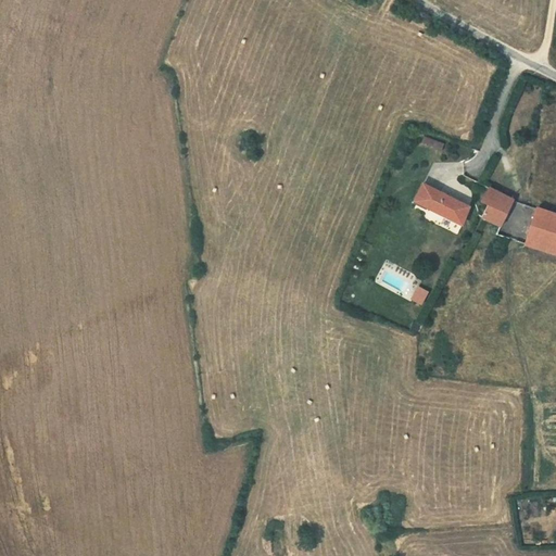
[(421,136),(419,143),(441,149),(443,141),(421,136)]
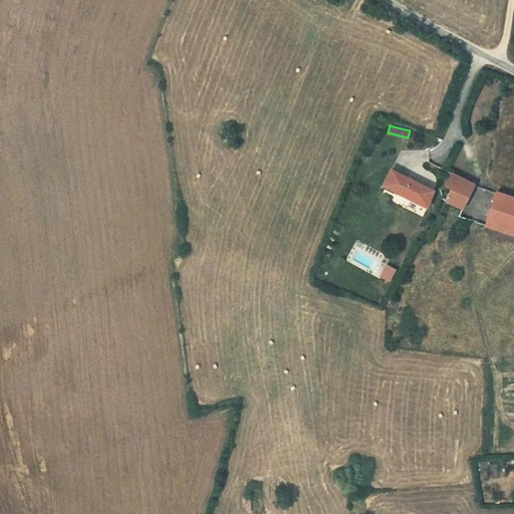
[(402,175),(399,182),(434,198),(441,184),(431,178),(407,166),(406,167),(402,175)]
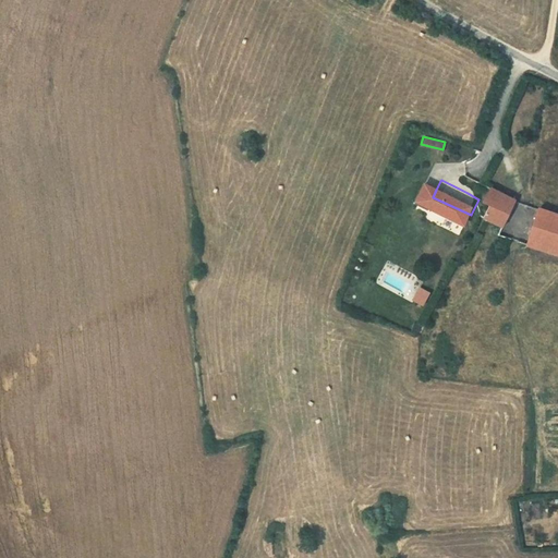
[(494,199),(490,205),(508,214),(521,191),(500,180),(493,197),(494,199)]
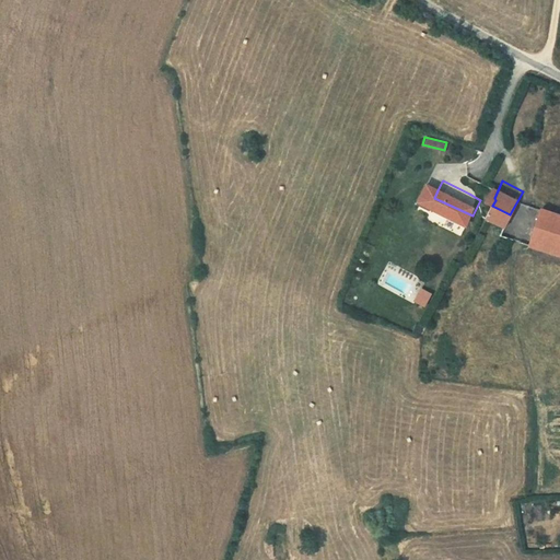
[(559,203),(547,199),(536,235),(559,243),(559,203)]
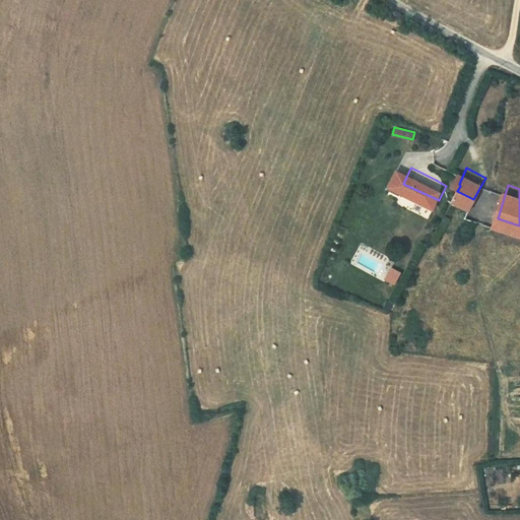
[(389,267),(383,280),(393,285),(399,272),(389,267)]
